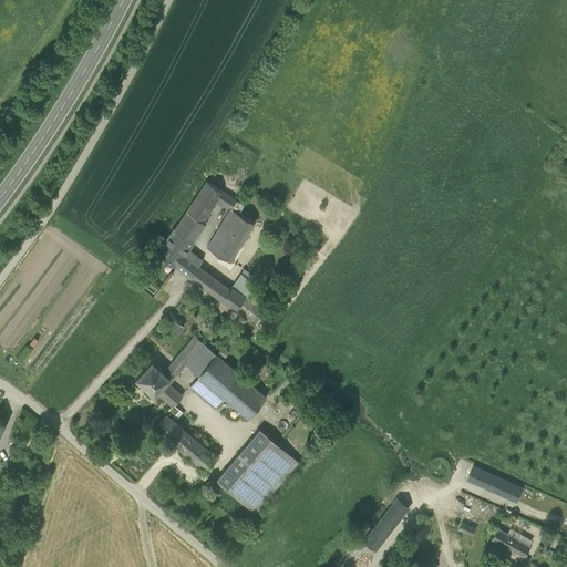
[(168,235),(186,247),(205,220),(202,218),(217,196),(230,205),(239,191),(213,172),(168,235)]
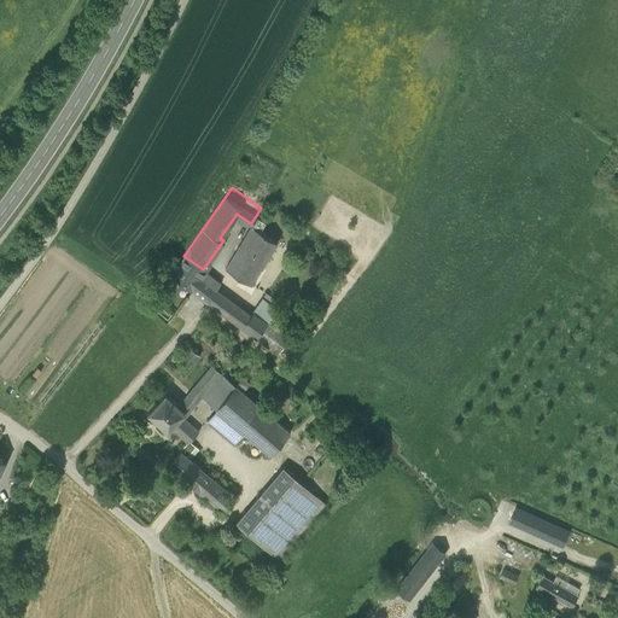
[(235,249),(262,264),(277,239),(251,223),(235,249)]
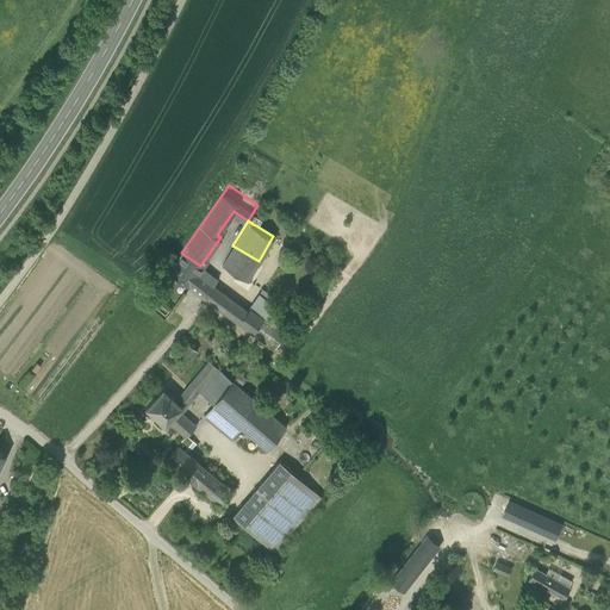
[(222,265),(248,280),(259,261),(232,246),(222,265)]
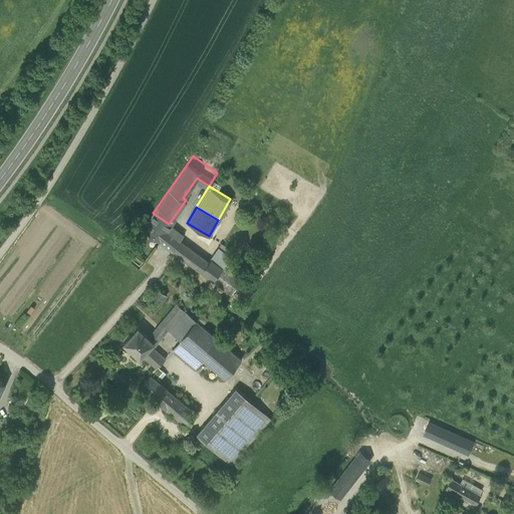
[(145,225),(172,248),(180,237),(182,233),(169,224),(153,213),(145,225)]
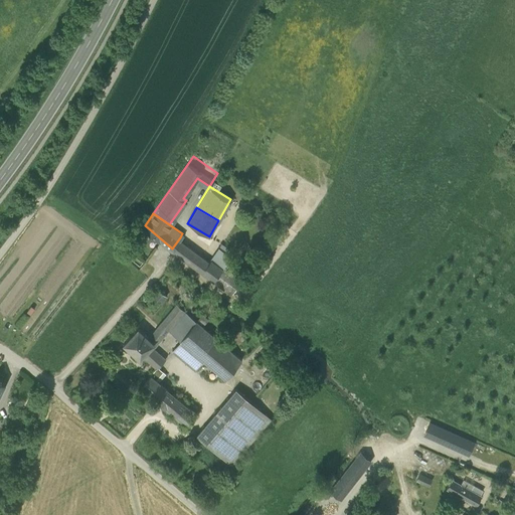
[(172,248),(180,254),(188,244),(180,237),(172,248)]
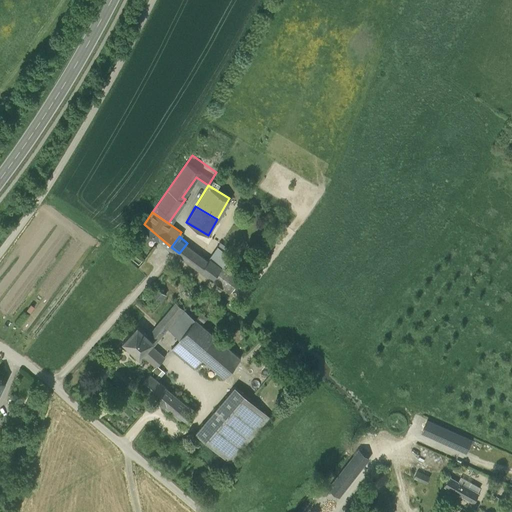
[(179,253),(210,277),(220,265),(209,257),(207,259),(187,243),(179,253)]
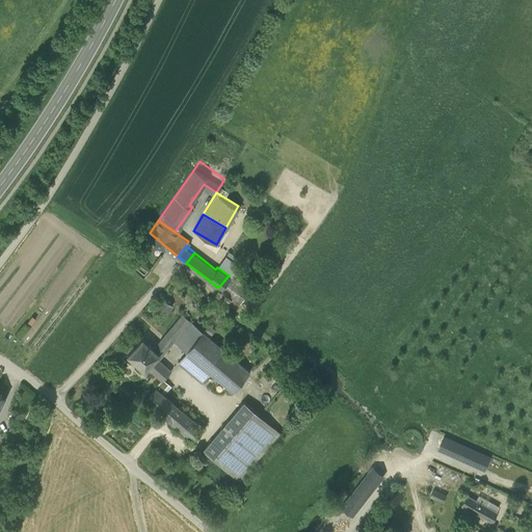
[(230,274),(229,275),(218,288),(238,302),(248,289),(230,274)]
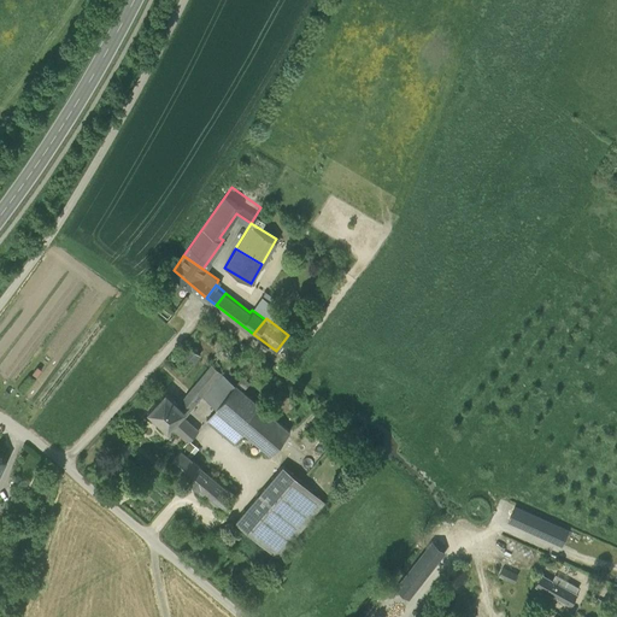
[(176,363),(186,371),(200,354),(191,346),(176,363)]
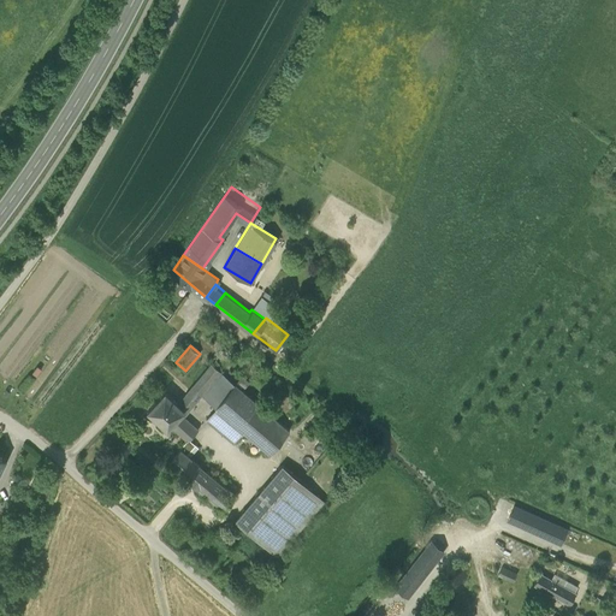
[(214,381),(227,392),(235,384),(212,365),(190,390),(200,398),(202,396),(214,381)]
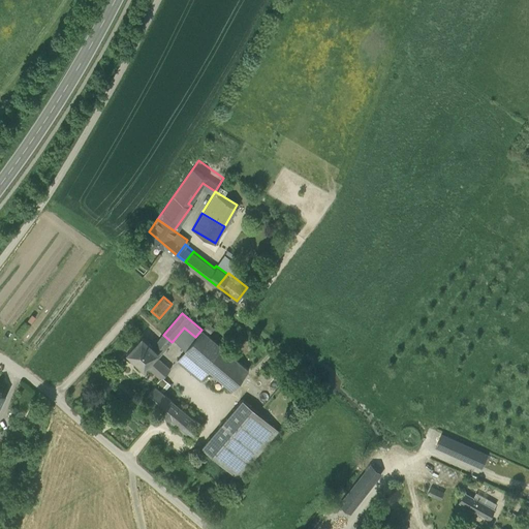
[(208,322),(201,330),(208,335),(214,328),(208,322)]
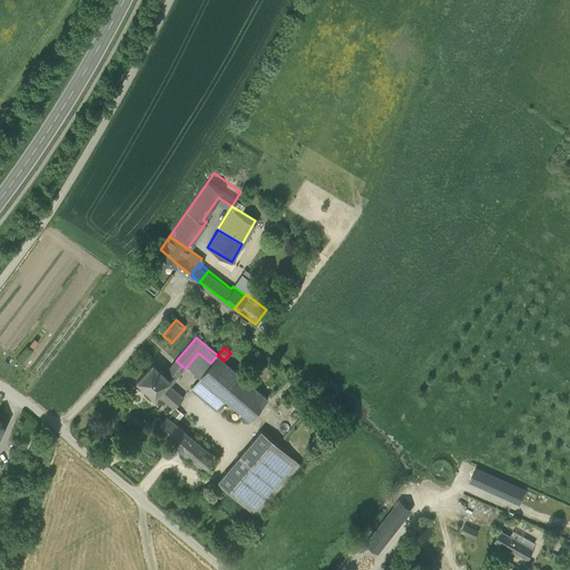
[(198,353),(187,366),(199,377),(210,363),(198,353)]
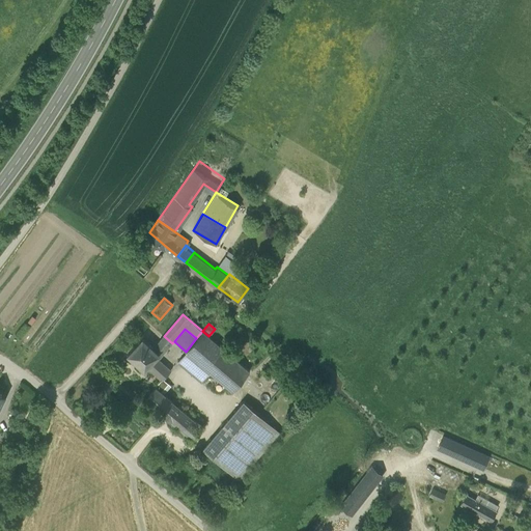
[(249,371),(208,336),(202,331),(196,338),(186,352),(211,372),(232,391),(249,371)]
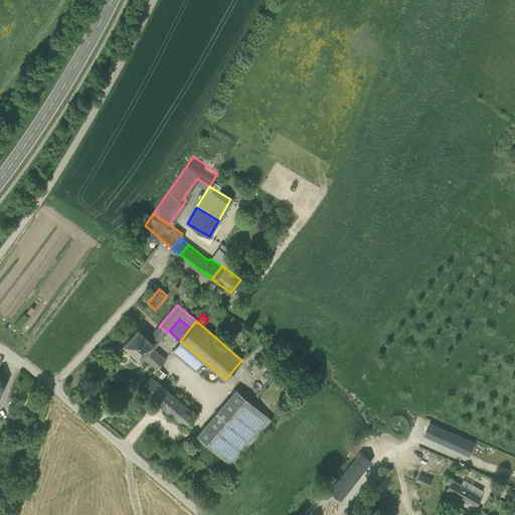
[(159,326),(149,338),(155,344),(143,356),(156,369),(157,369),(158,368),(160,366),(166,359),(154,349),(167,333),(159,326)]
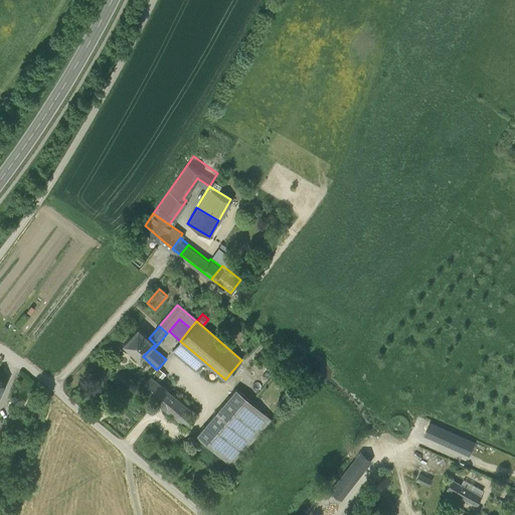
[(140,359),(143,356),(155,344),(149,338),(138,329),(124,344),(140,359)]
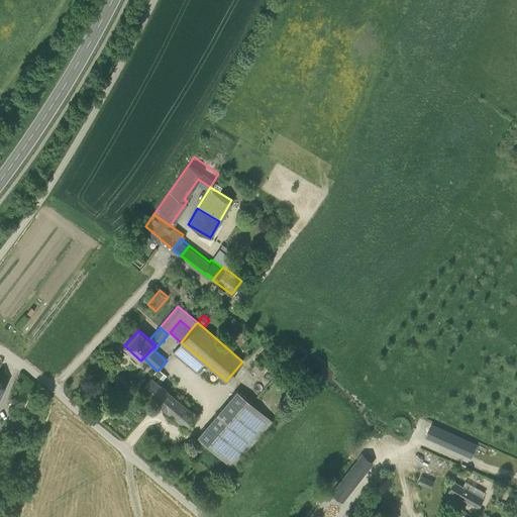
[(205,363),(181,342),(173,353),(196,373),(205,363)]
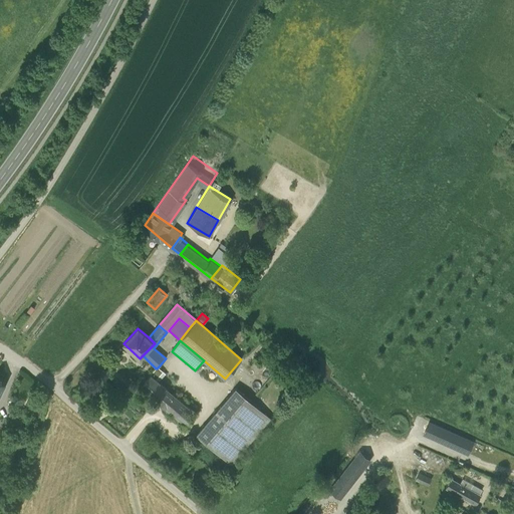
[(156,368),(151,374),(156,379),(163,371),(158,367),(157,368),(156,368)]
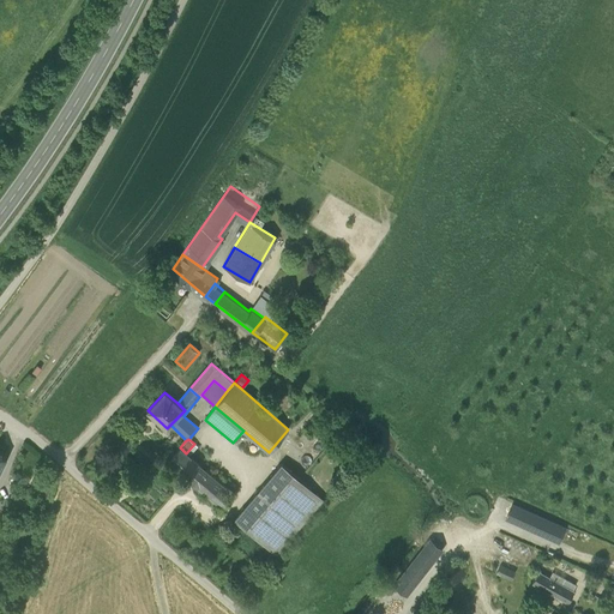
[(200,465),(186,453),(180,447),(168,462),(188,479),(196,485),(208,471),(200,465)]
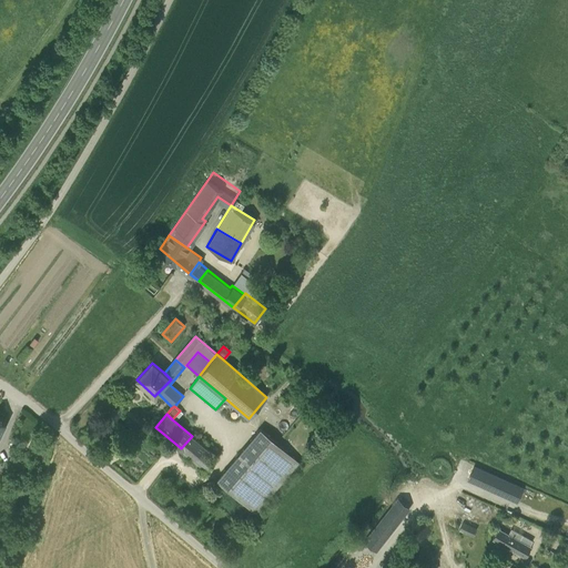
[(217,480),(255,514),(300,463),(261,429),(217,480)]
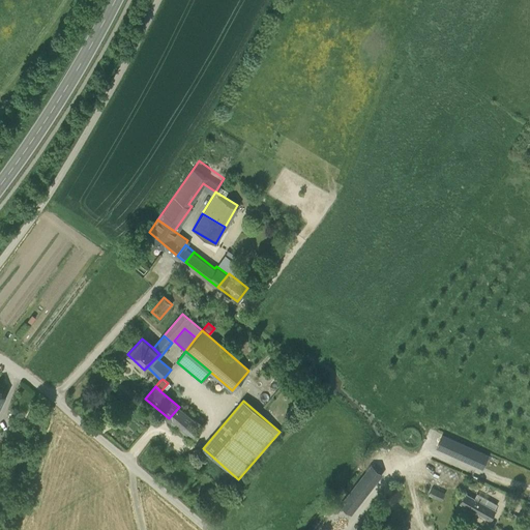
[(169,418),(192,438),(202,427),(179,407),(169,418)]
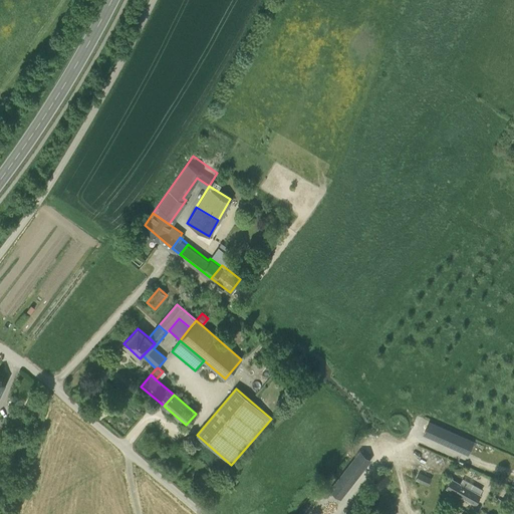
[(424,434),(468,454),(473,442),(429,423),(424,434)]
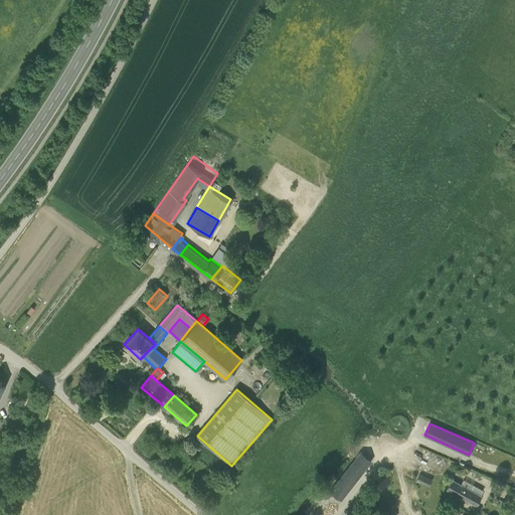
[(371,461),(361,453),(331,491),(341,499),(371,461)]
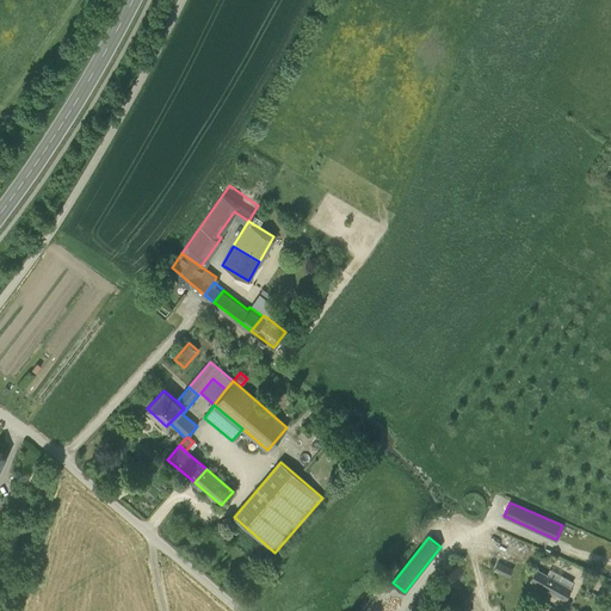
[(512,569),(498,562),(494,571),(508,576),(512,569)]
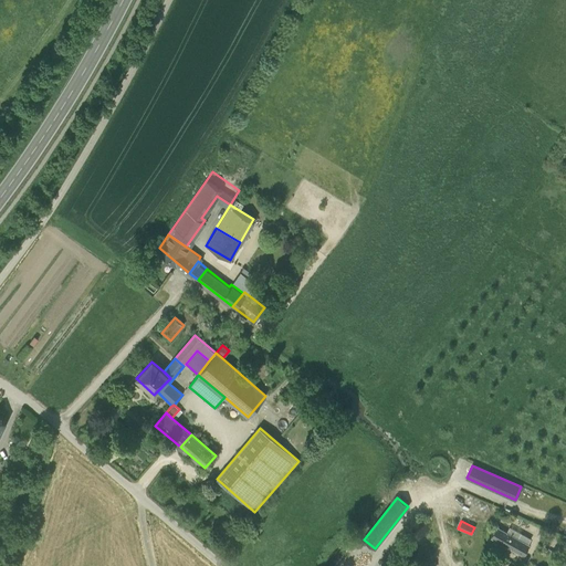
[(496,536),(506,542),(511,532),(502,526),(496,536)]
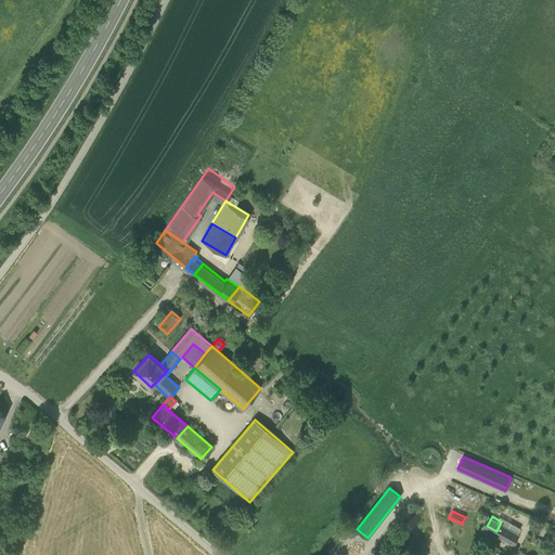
[(524,533),(501,521),(497,531),(519,543),(524,533)]
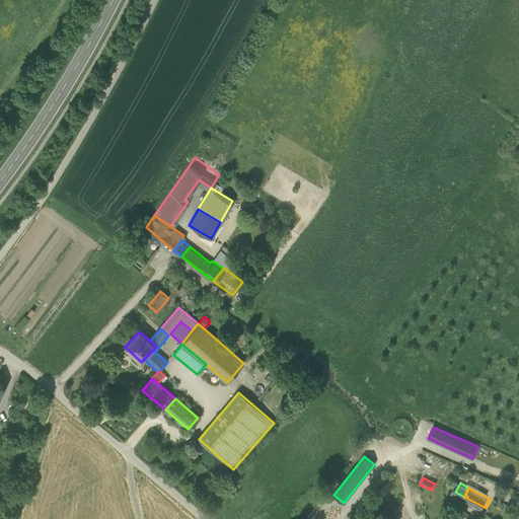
All buildings are outlined.
